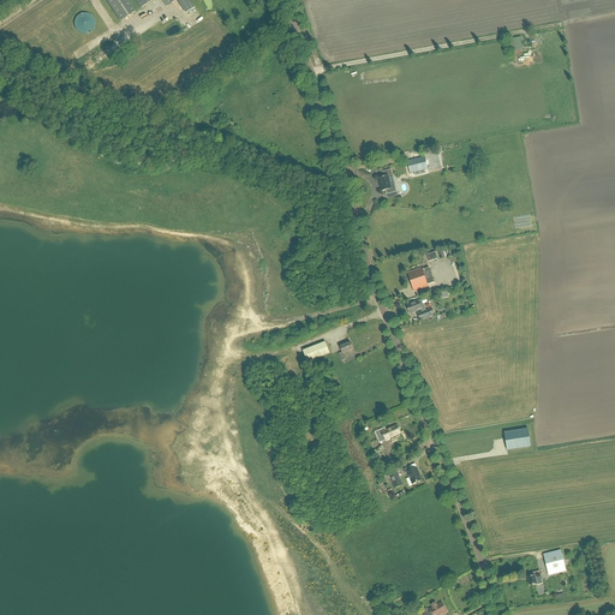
[(106,0),(120,22),(135,12),(127,0),(106,0)]
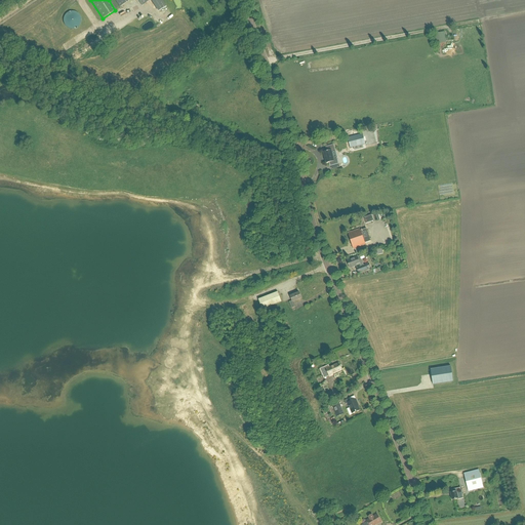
[(137,0),(142,5),(150,0),(152,0),(159,11),(166,7),(161,0),(137,0)]
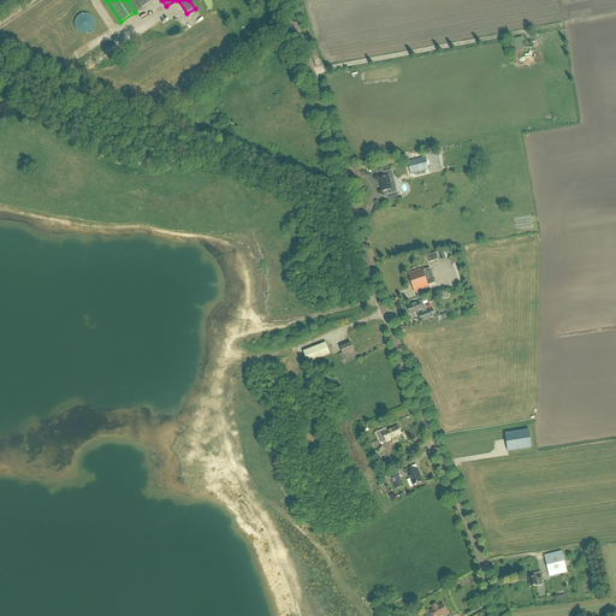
[(110,21),(102,24),(107,33),(114,29),(110,21)]
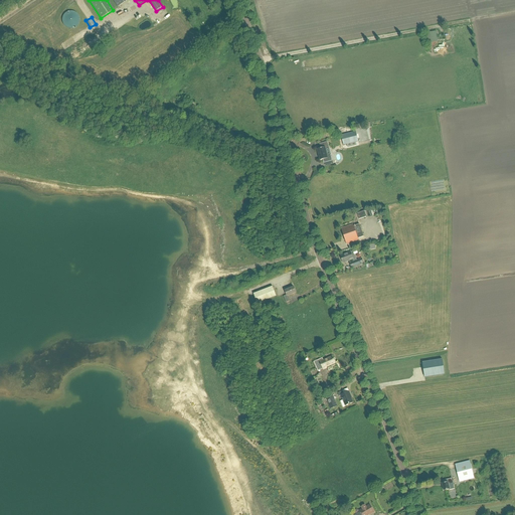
[(436,31),(425,32),(427,43),(438,42),(436,31)]
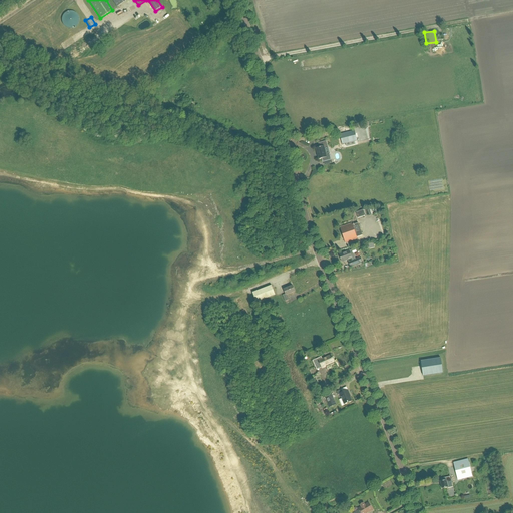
[(342,144),(357,141),(354,131),(340,134),(342,144)]
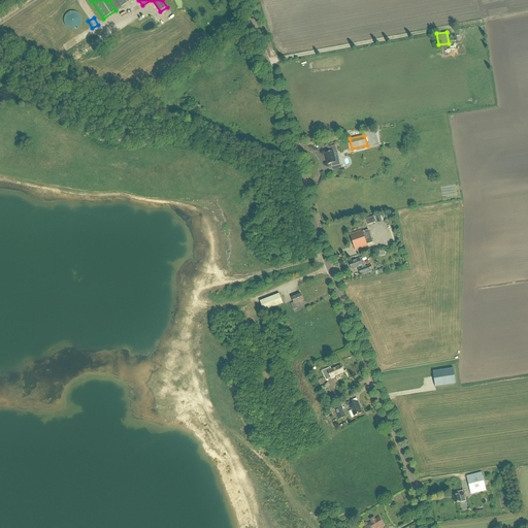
[(335,160),(334,153),(337,152),(335,145),(328,147),(329,153),(325,154),(328,164),(331,164),(332,167),(340,165),(339,159),(335,160)]
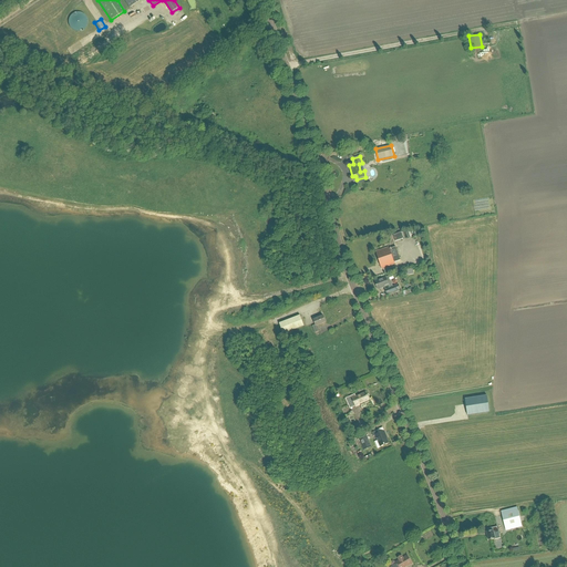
[(395,241),(403,239),(402,233),(393,235),(395,241)]
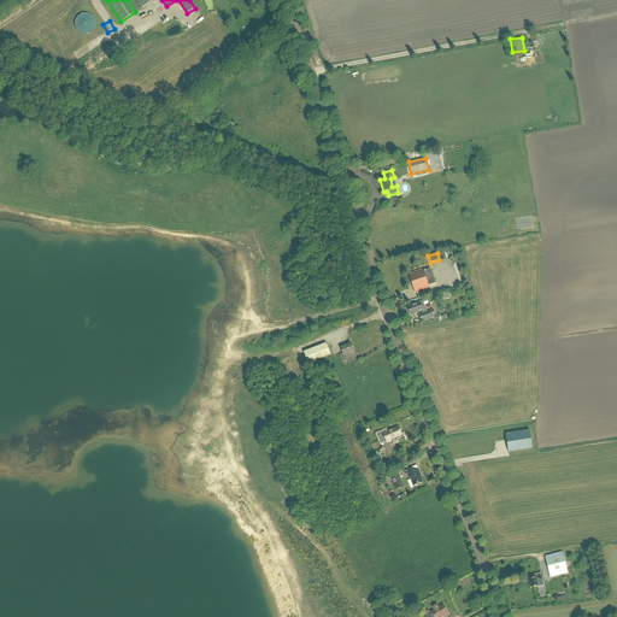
[(435,283),(430,269),(423,271),(423,269),(409,274),(416,293),(429,288),(429,286),(435,283)]
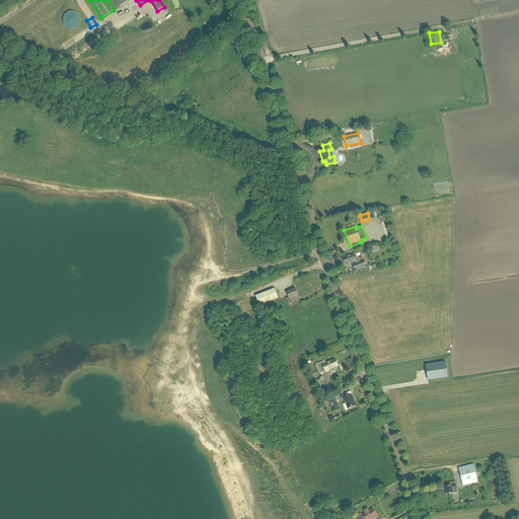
[(357,256),(356,253),(343,257),(346,265),(356,262),(357,264),(353,266),(354,270),(366,265),(364,261),(360,263),(357,256)]
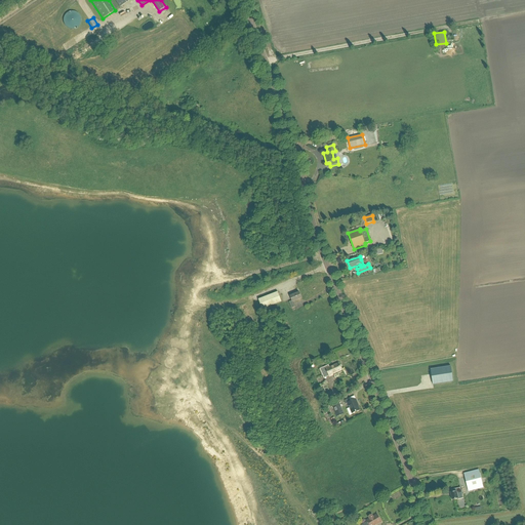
[(263,310),(282,301),(278,292),(258,299),(263,310)]
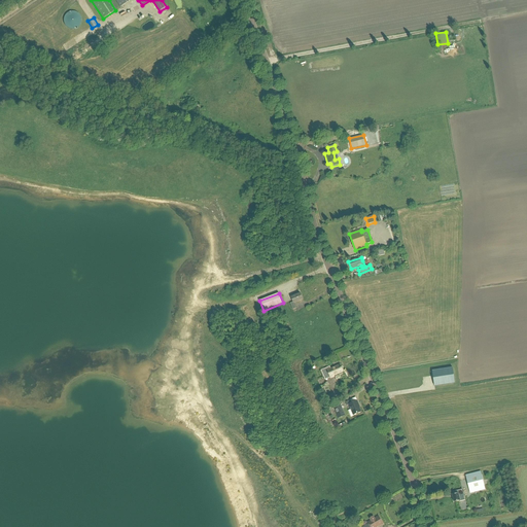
[(292,310),(295,308),(293,304),(303,300),(301,293),(291,297),(293,302),(290,303),(292,310)]
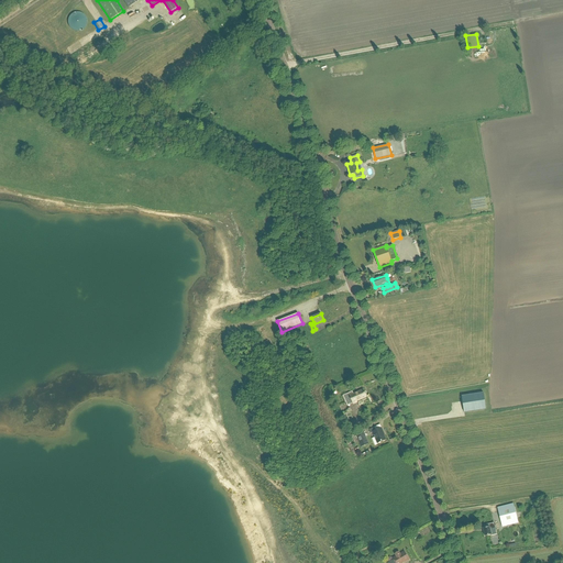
[(366,396),(363,390),(353,394),(352,392),(343,396),(348,406),(356,401),(365,398),(365,397),(366,396)]
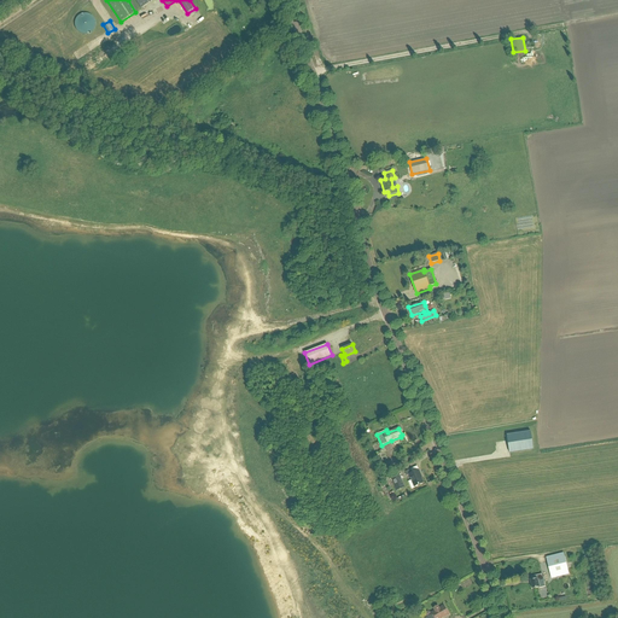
[(507,437),(509,454),(534,449),(531,432),(531,431),(507,435),(507,437)]
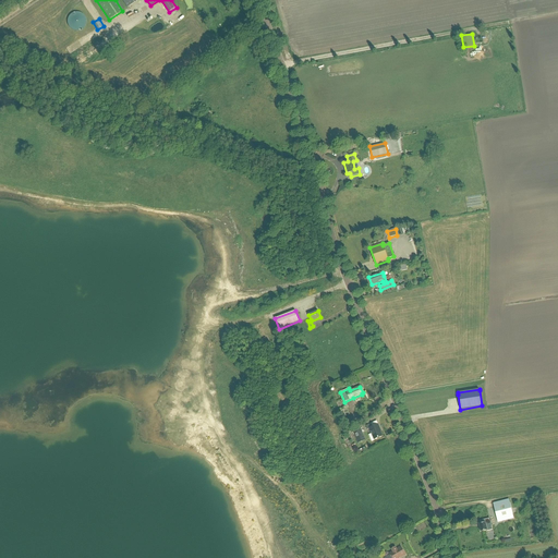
[(372,427),(371,424),(366,426),(367,429),(370,428),(374,439),(383,436),(379,429),(378,425),(372,427)]
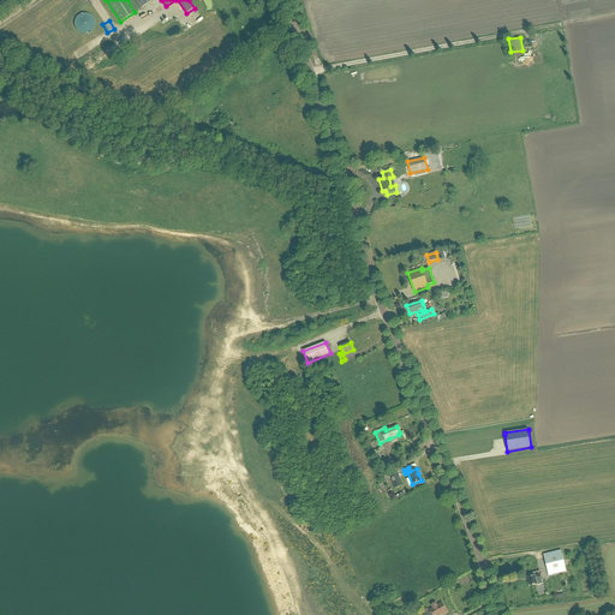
[(390,476),(394,485),(400,482),(396,473),(390,476)]
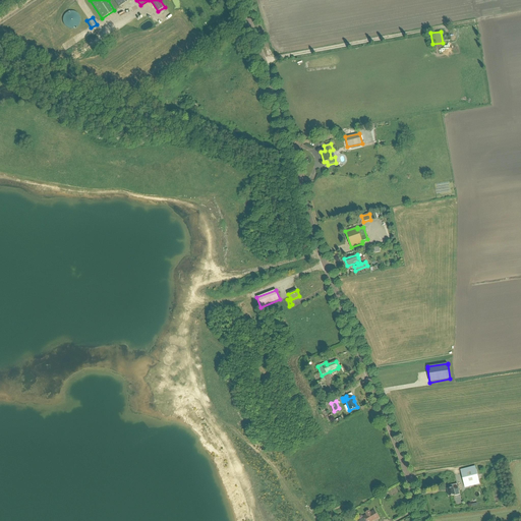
[(462,474),(465,487),(479,484),(476,470),(462,474)]
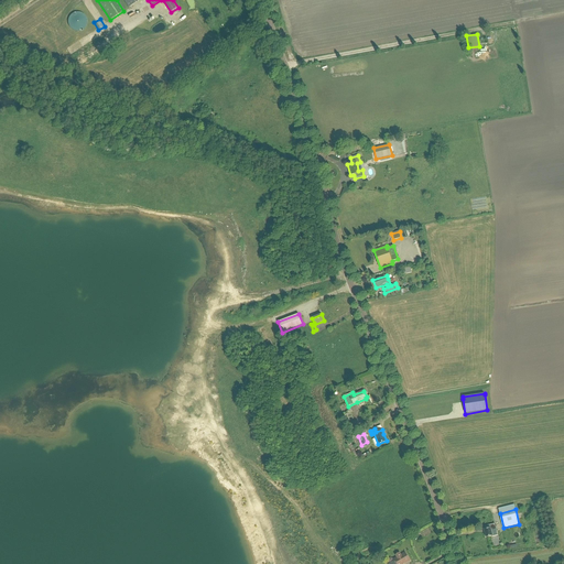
[(492,537),(498,535),(495,523),(485,525),(485,529),(484,529),(486,538),(491,535),(492,537)]
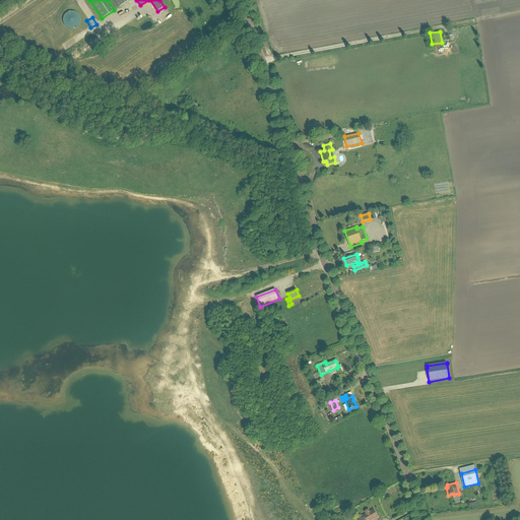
[(478,485),(468,489),(471,503),(482,501),(478,485)]
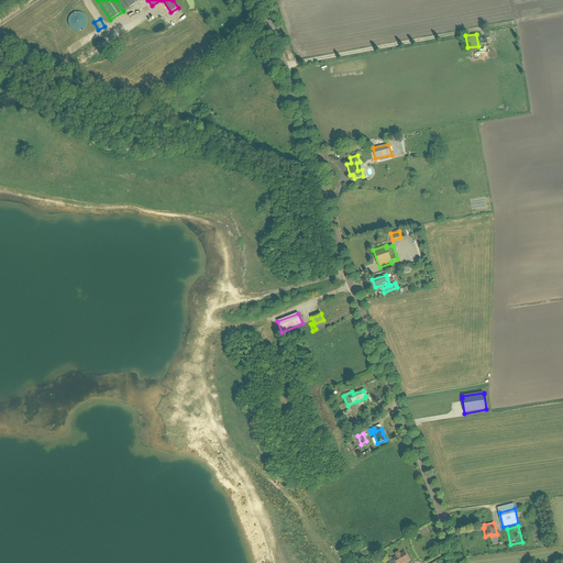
[(404,562),(409,560),(405,552),(400,554),(399,552),(395,554),(396,556),(393,559),(395,562),(404,562)]
